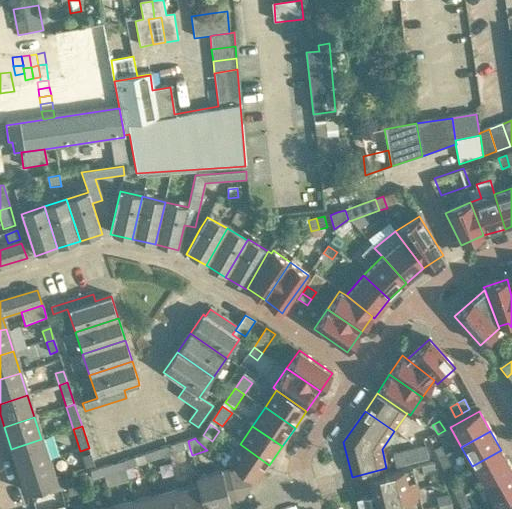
[(41,439),(11,449),(18,471),(49,462),(41,439)]
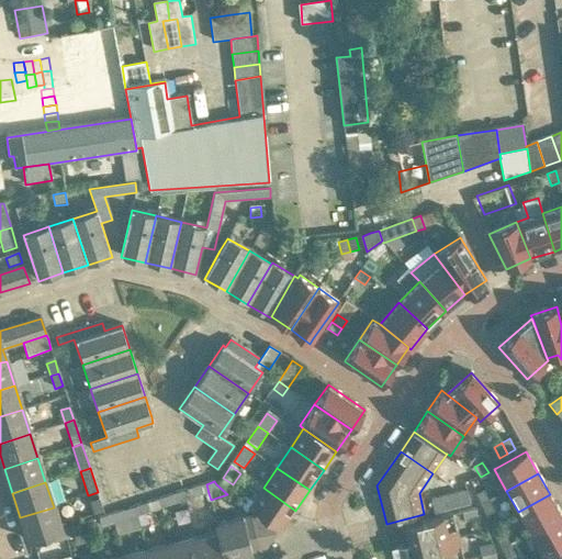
[(206,484),(183,492),(186,501),(201,496),(205,494),(209,493),(206,484)]
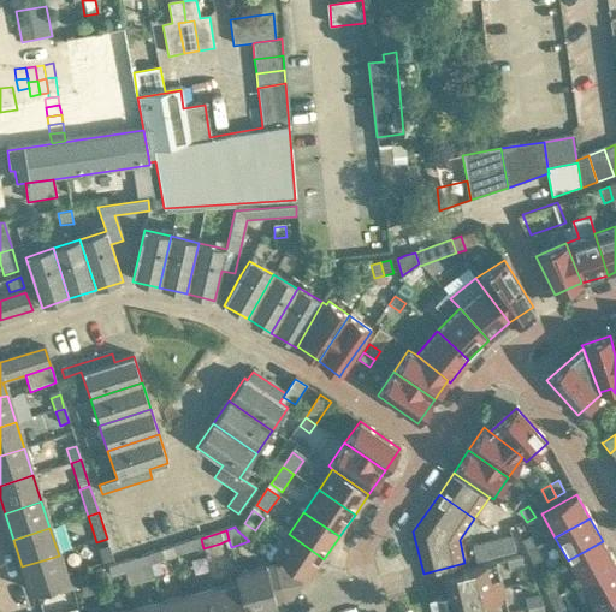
[(309,581),(324,559),(289,534),(273,557),(306,578),(309,581)]
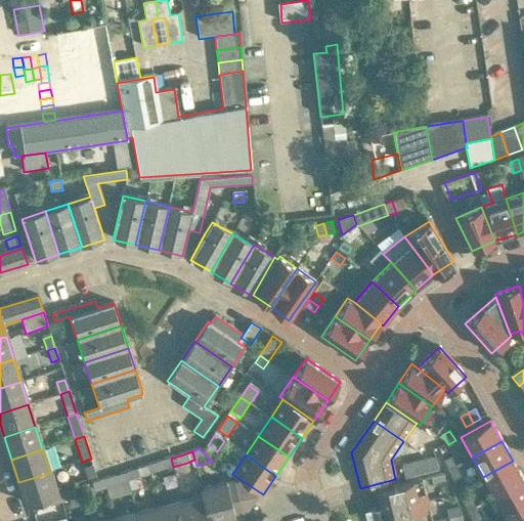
[(435,458),(427,460),(430,473),(438,471),(435,458)]
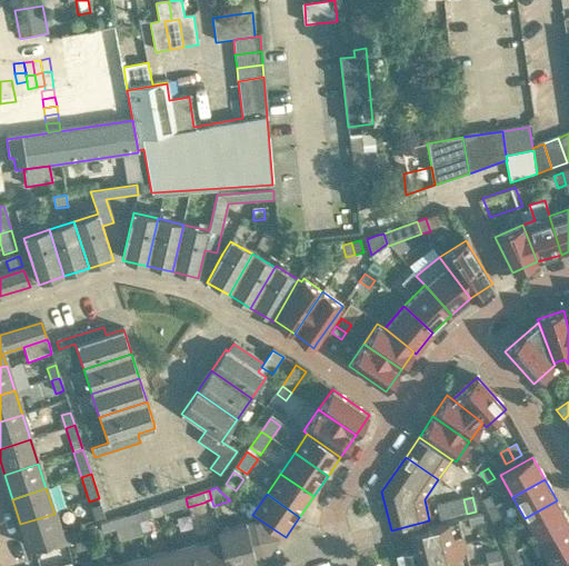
[(487,512),(495,507),(489,497),(481,500),(487,512)]
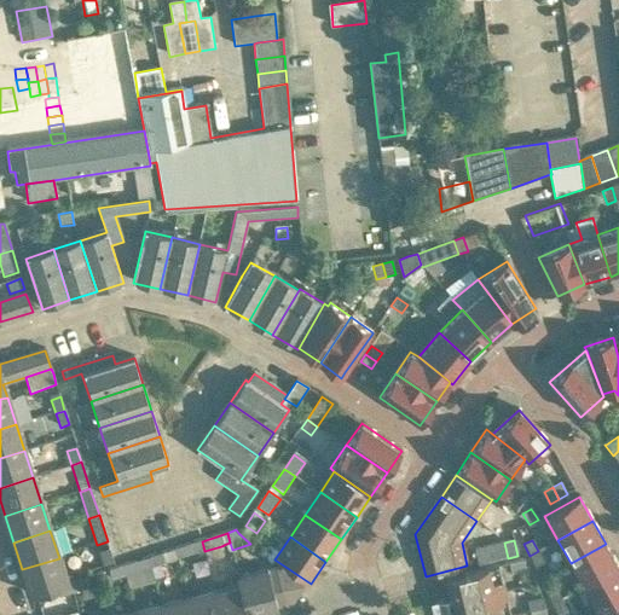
[(202,541),(175,550),(178,560),(197,553),(198,557),(206,555),(204,551),(202,541)]
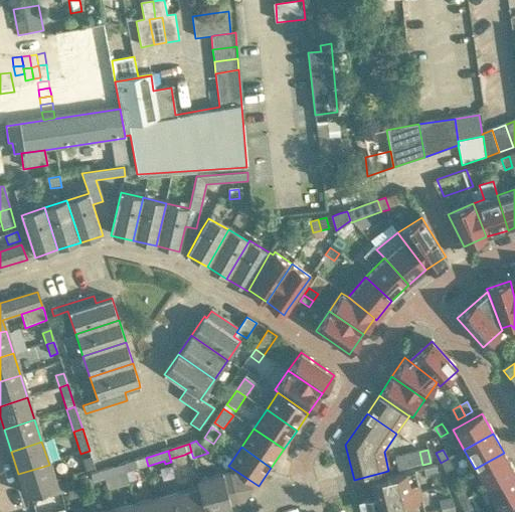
[(414,467),(422,465),(419,452),(411,455),(414,467)]
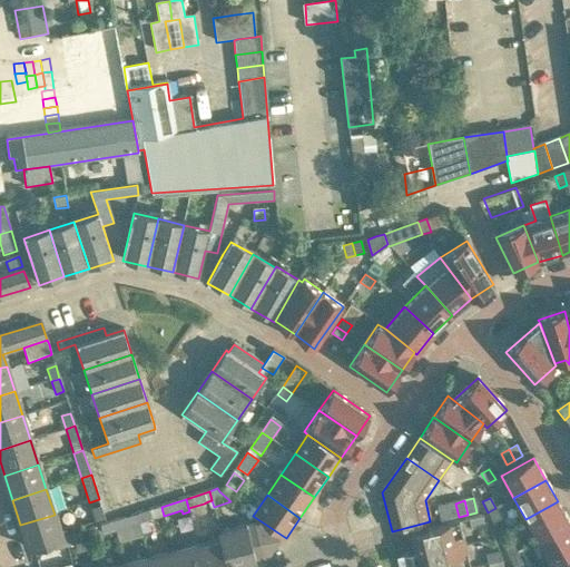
[(538,541),(569,524),(558,501),(526,519),(538,541)]
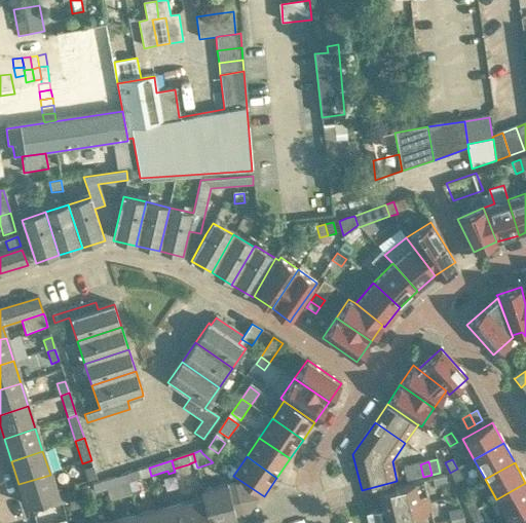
[(420,464),(411,467),(415,479),(423,477),(420,464)]
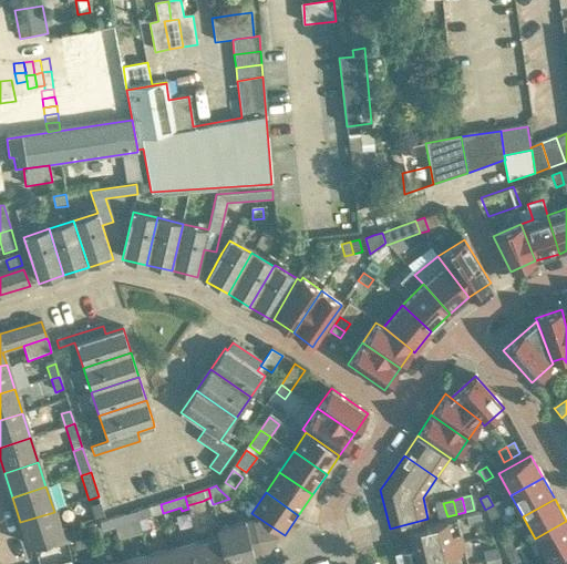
[(95,521),(105,518),(101,503),(91,506),(95,521)]
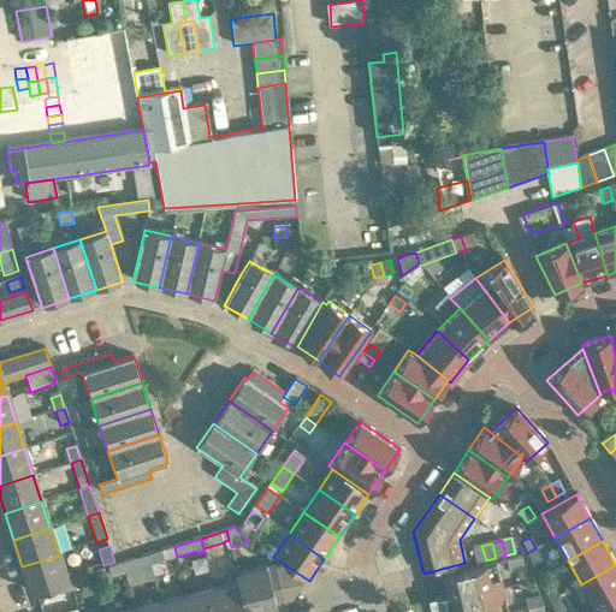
[(475,563),(486,560),(481,546),(472,548),(475,560),(475,563)]
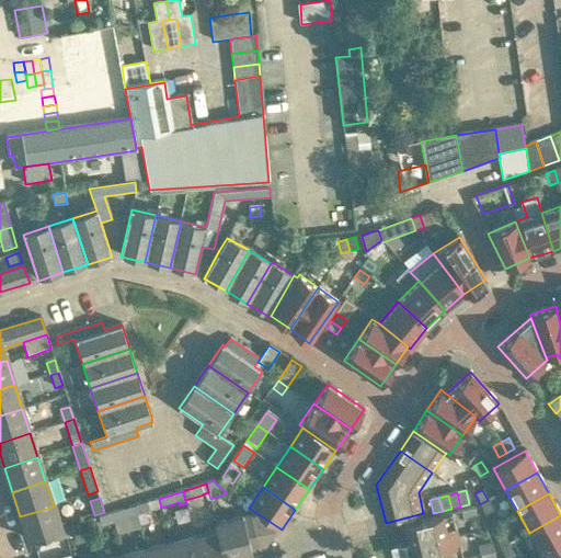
[(159,499),(135,507),(138,515),(140,526),(148,524),(145,513),(161,508),(159,499)]
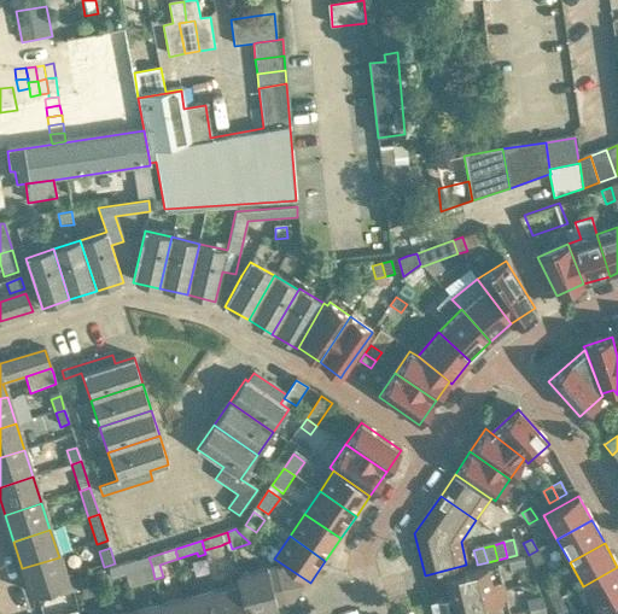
[(543,562),(537,550),(529,555),(535,567),(543,562)]
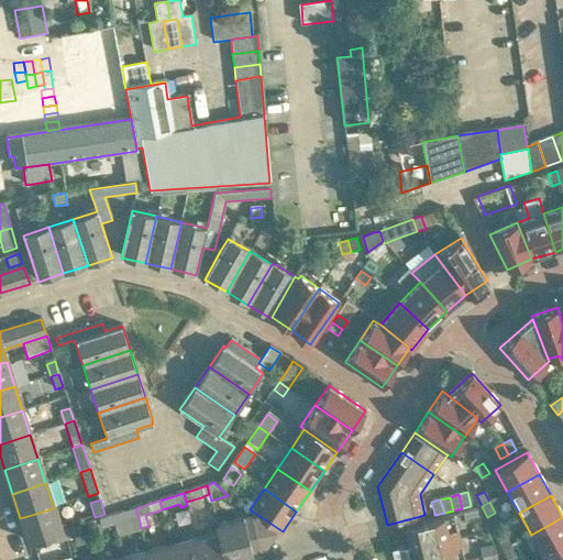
[(54,508),(20,518),(29,542),(32,541),(51,536),(62,533),(54,508)]
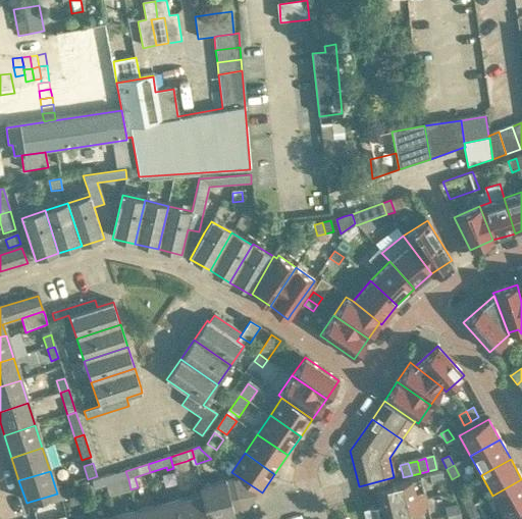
[(125,471),(104,478),(106,486),(128,479),(125,471)]
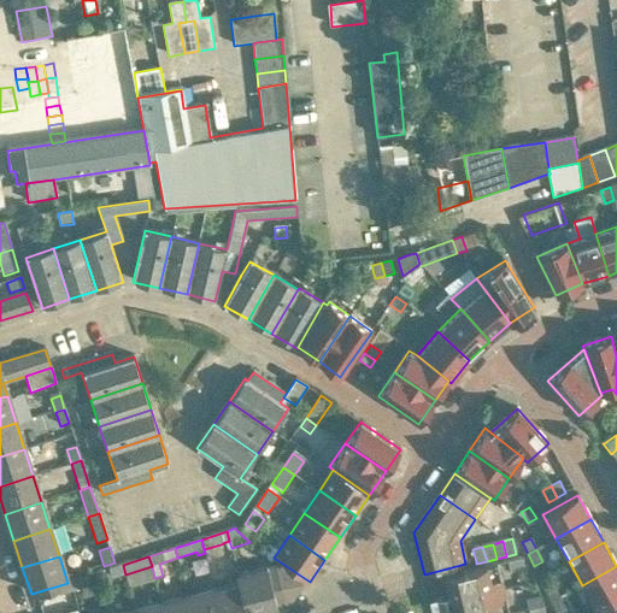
[(522,558),(507,563),(510,572),(524,569),(522,558)]
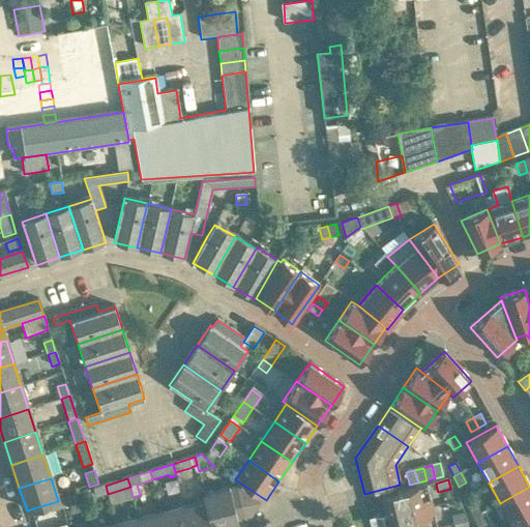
[(99,488),(93,490),(96,498),(108,494),(106,486),(99,488)]
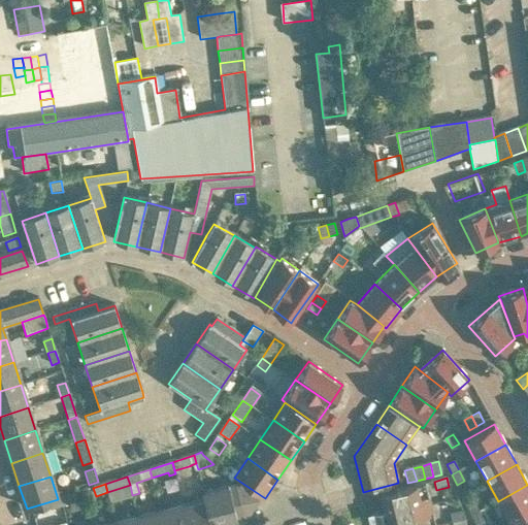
[(372,515),(373,515),(367,517),(369,522),(374,520),(431,506),(425,484),(381,495),(385,512),(372,515)]
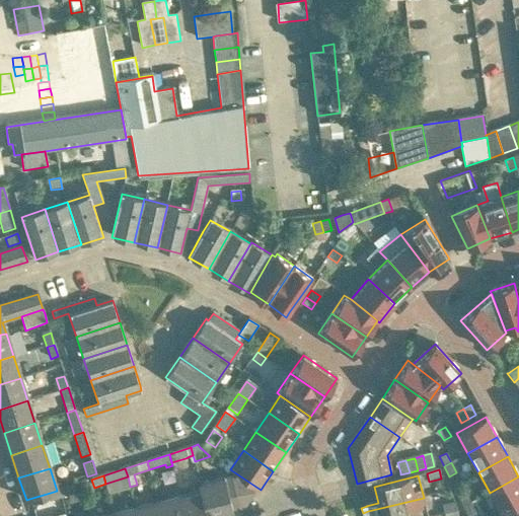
[(231,476),(203,484),(211,515),(220,515),(233,512),(232,511),(243,508),(254,493),(231,476)]
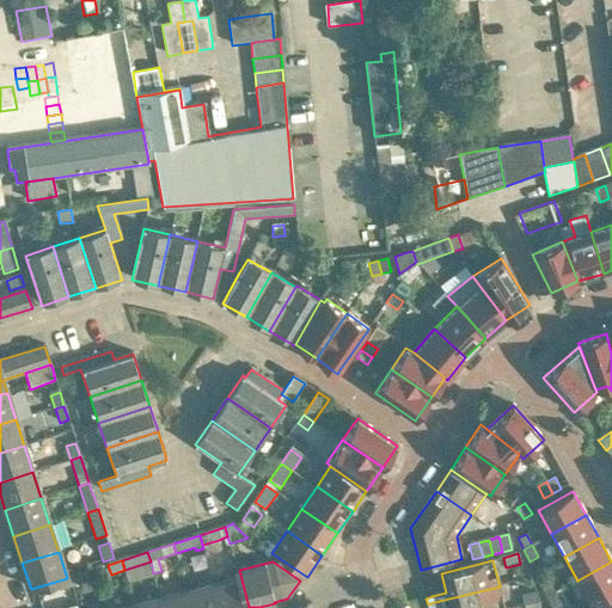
[(611,593),(611,562),(577,581),(591,605),(611,593)]
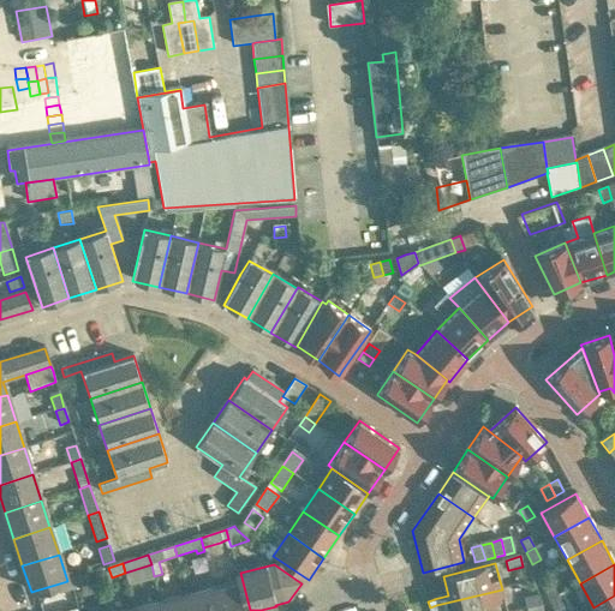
[(250,610),(240,573),(237,574),(239,582),(214,588),(219,610),(250,610)]
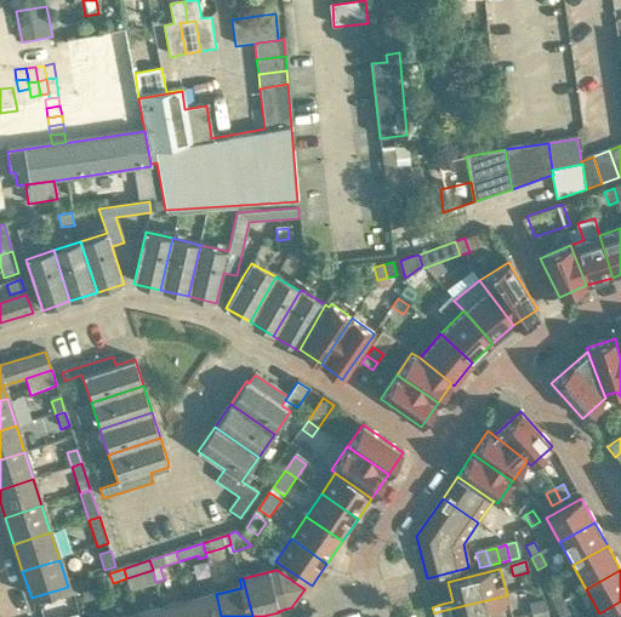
[(84,581),(69,586),(73,595),(86,590),(84,581)]
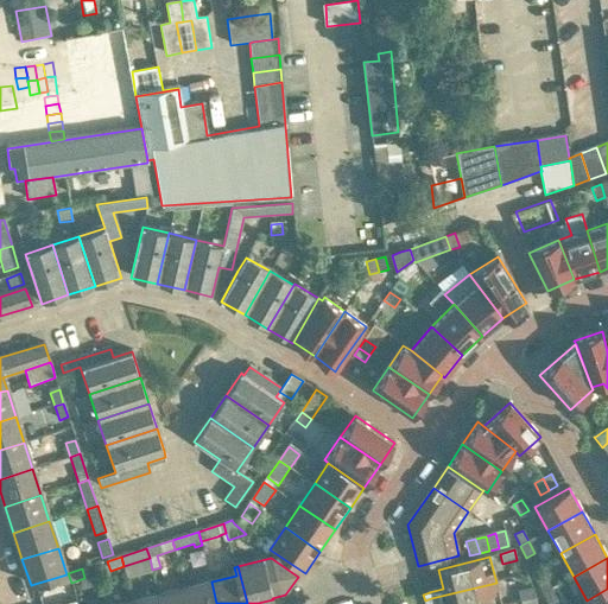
[(57,587),(71,583),(68,573),(67,574),(55,578),(57,587)]
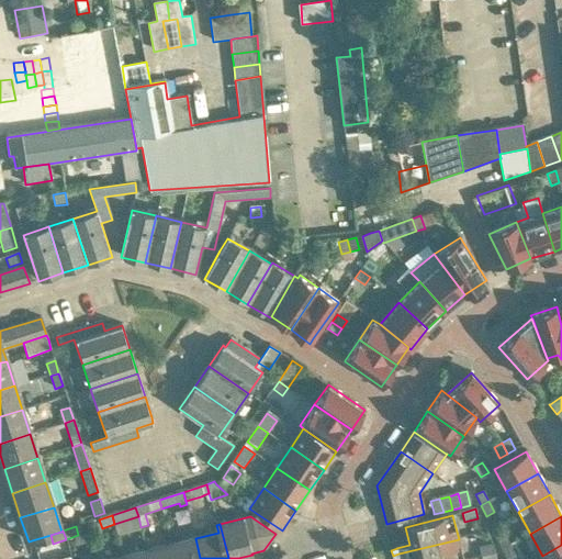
[(502,550),(509,546),(505,535),(496,538),(502,550)]
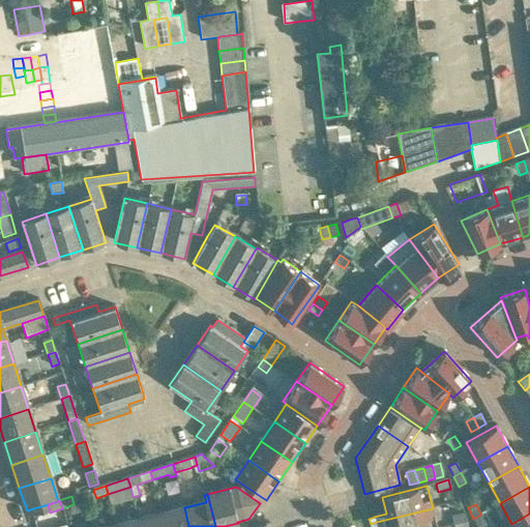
[(188,526),(184,507),(162,514),(164,526),(188,526)]
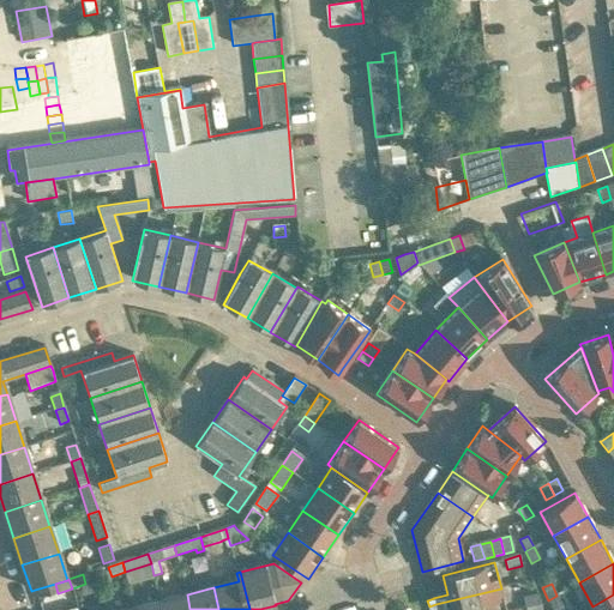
[(435,604),(429,607),(429,609),(451,609),(506,609),(501,589),(435,604)]
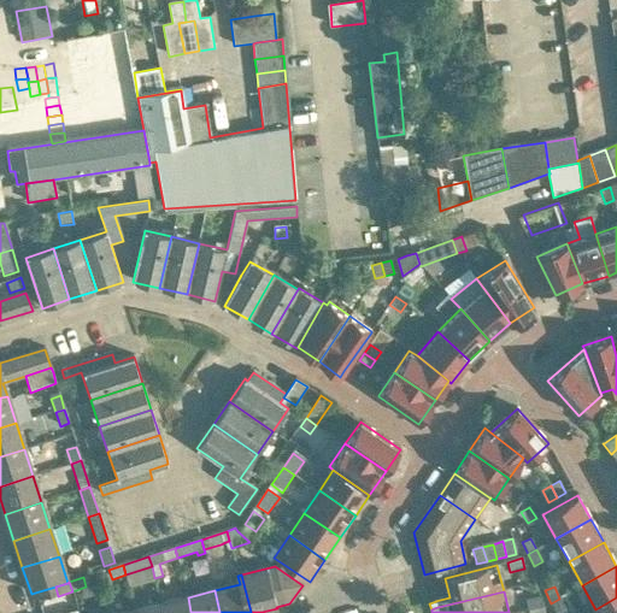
[(191,612),(188,597),(162,605),(163,612),(191,612)]
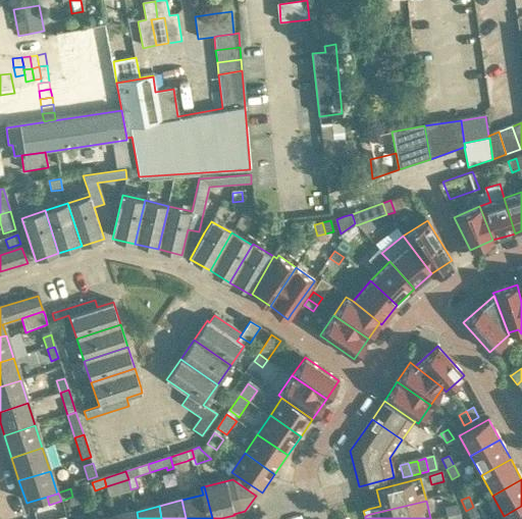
[(446,509),(448,518),(460,515),(458,506),(446,509)]
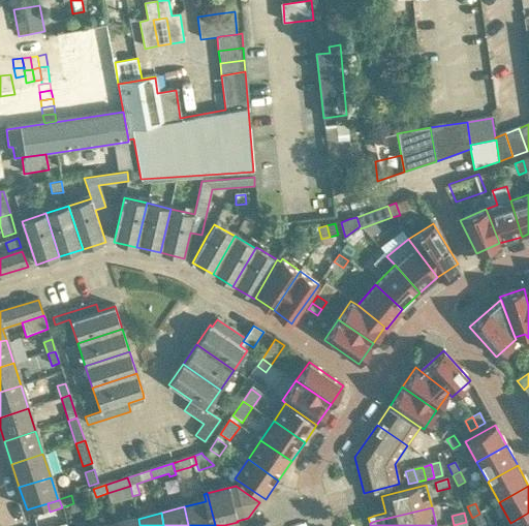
[(485,523),(479,514),(472,518),(476,525),(481,525),(485,523)]
